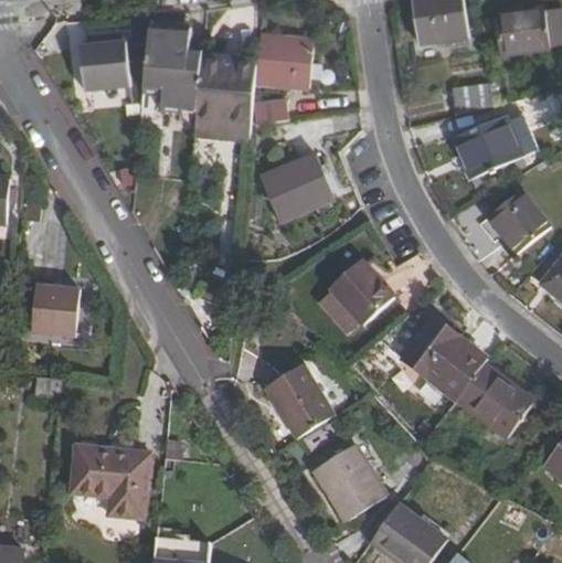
[(414,0),(422,43),(470,35),(464,0),(414,0)]
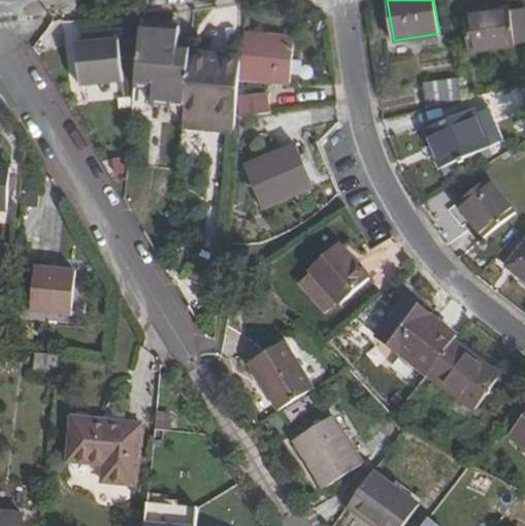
[(524,45),(524,14),(524,11),(509,13),(514,47),(524,45)]
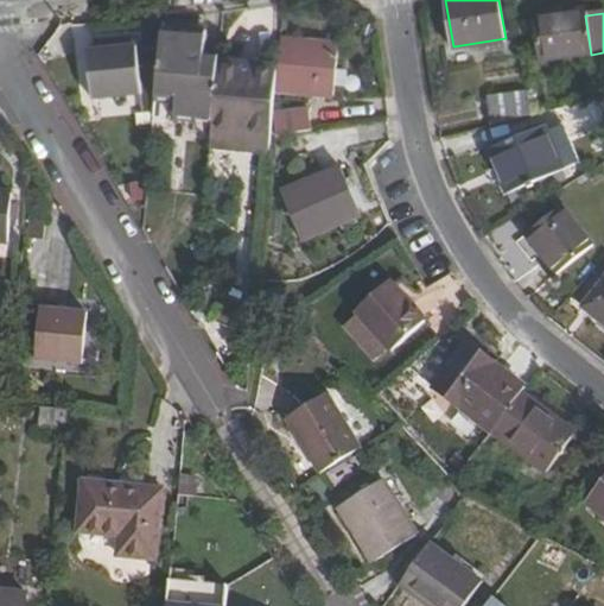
[(538,64),(591,55),(585,16),(532,23),(538,64)]
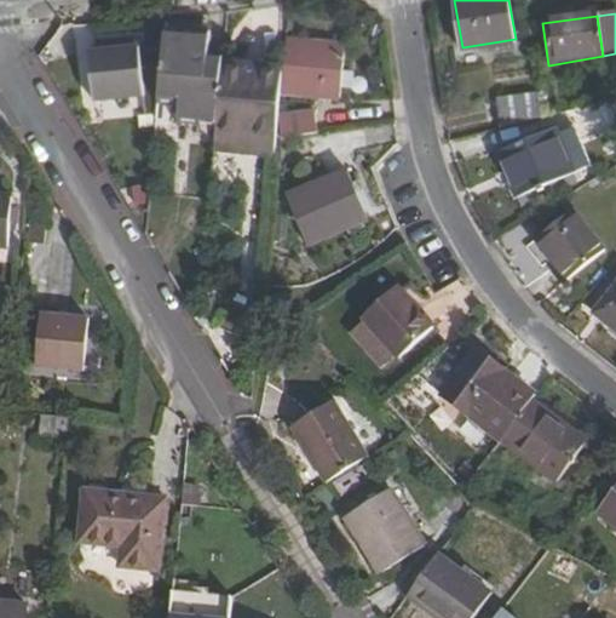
[(183,21),(182,29),(208,32),(208,23),(183,21)]
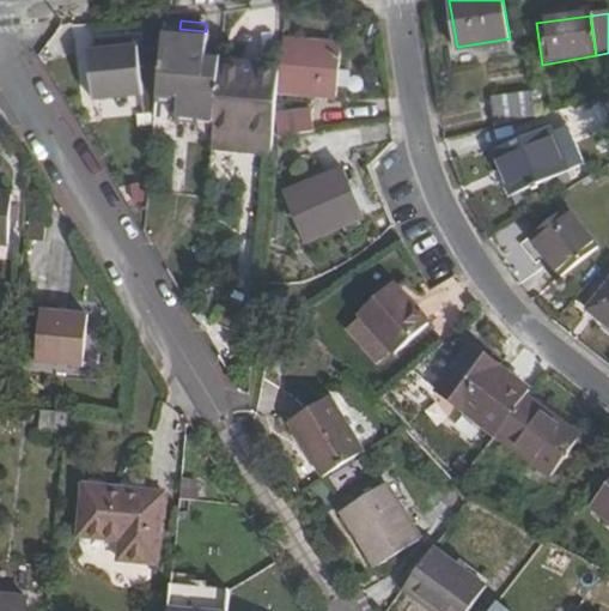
[(154,100),(154,103),(176,106),(175,126),(180,126),(180,120),(194,121),(193,128),(198,128),(199,121),(214,122),(219,70),(203,67),(205,56),(206,31),(180,29),(160,28),(159,48),(154,100)]
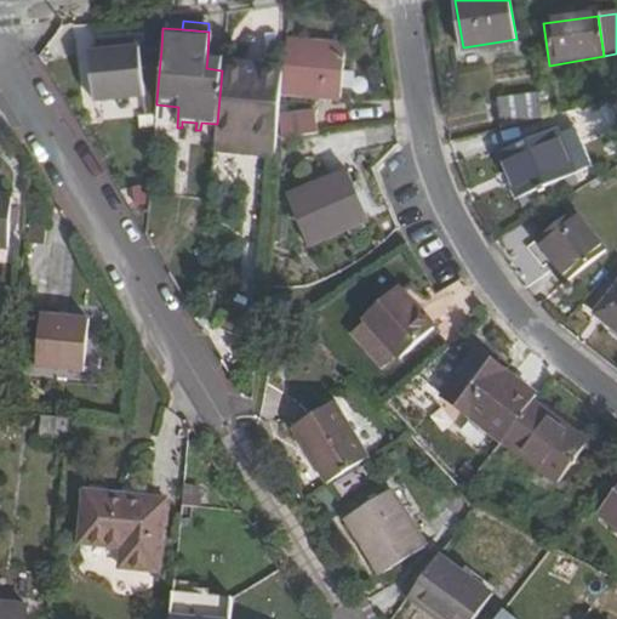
[(281,72),(280,96),(338,98),(343,47),(285,44),(281,72)]
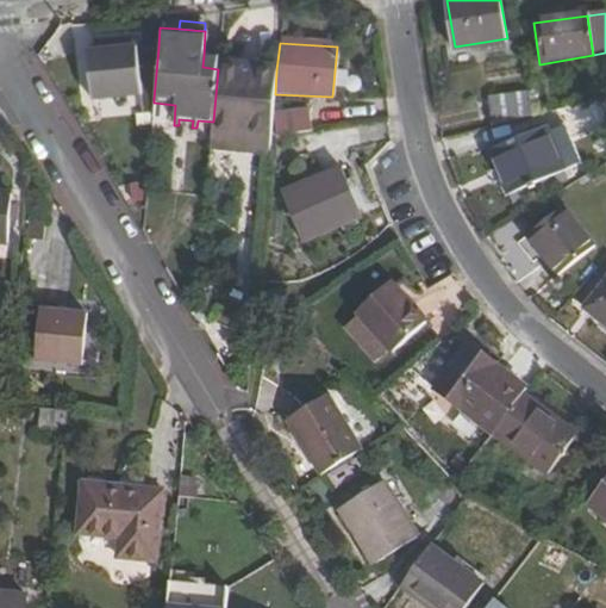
[(99,56),(95,105),(154,99),(158,48),(99,56)]
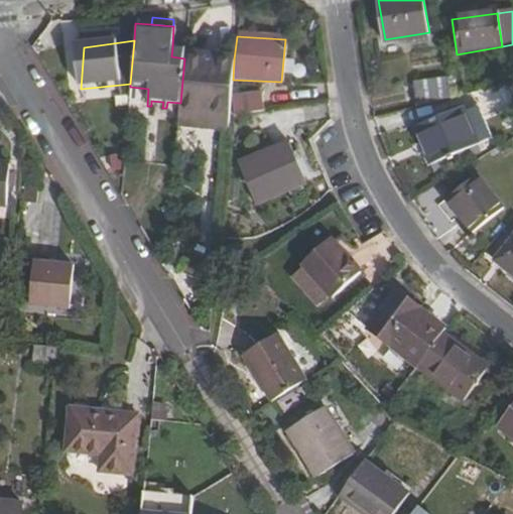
[(76,90),(81,89),(84,47),(71,49),(76,90)]
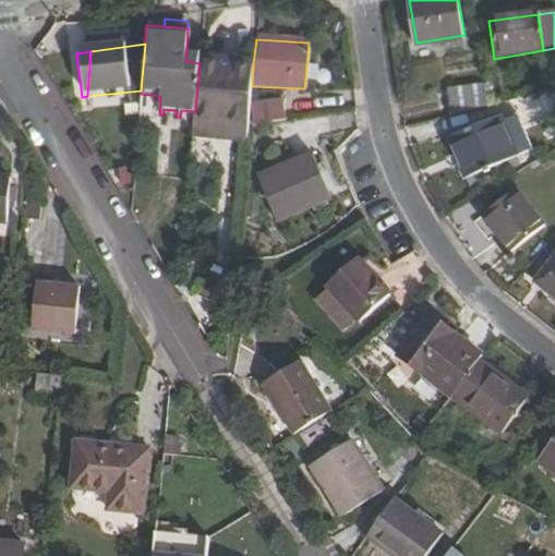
[(200,63),(200,60),(200,52),(186,51),(185,61),(200,63)]
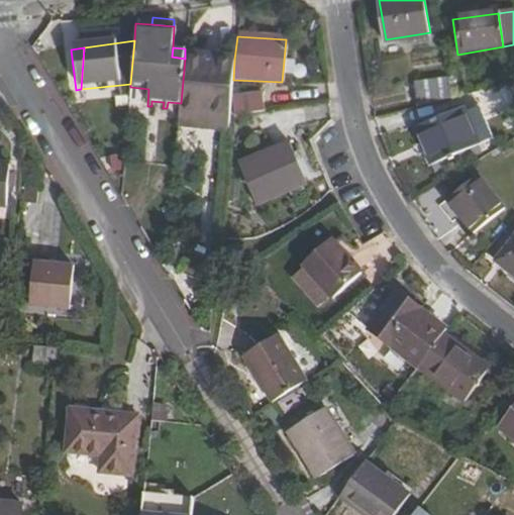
[(179,123),(228,128),(230,115),(231,101),(233,80),(234,60),(185,56),(185,59),(181,103),(179,123)]
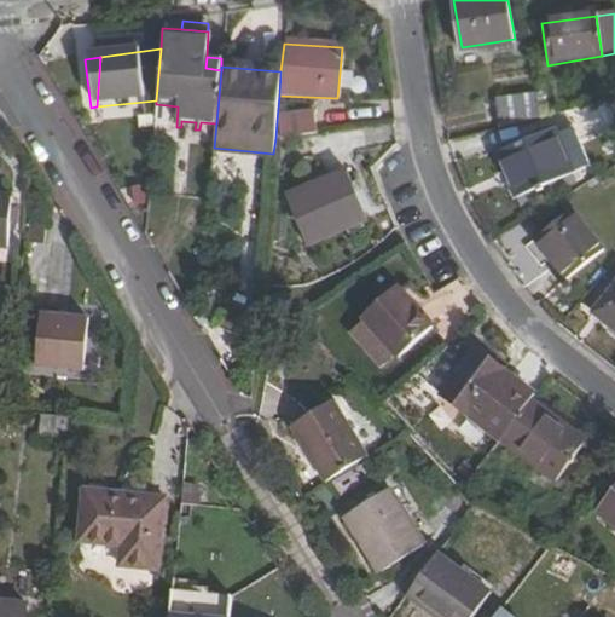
[(492,105),(498,126),(537,115),(534,94),(492,105)]
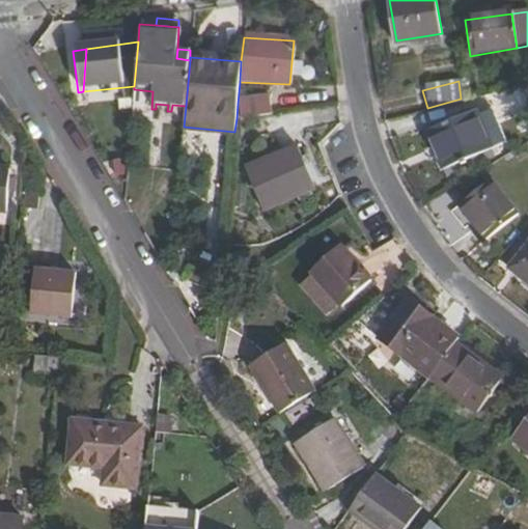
[(237,118),(262,114),(261,100),(238,104),(237,118)]
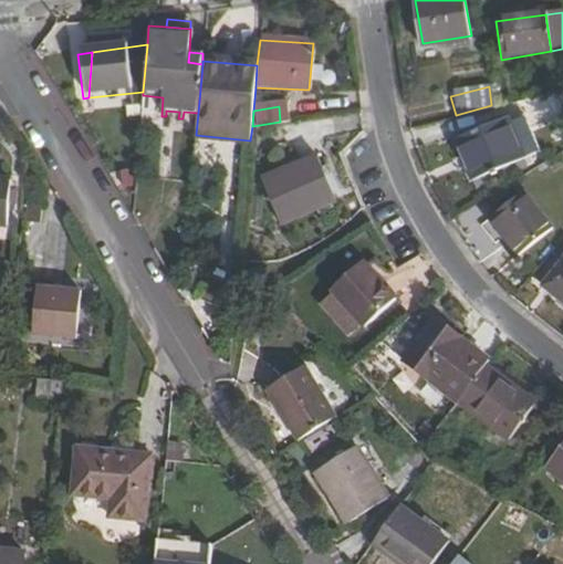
[(466,155),(476,176),(520,157),(503,119),(452,141),(460,156),(466,155)]
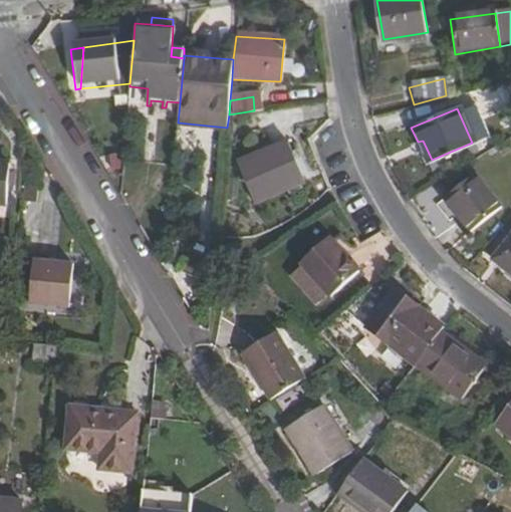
[(423,164),(432,160),(423,141),(418,142),(414,144),(423,164)]
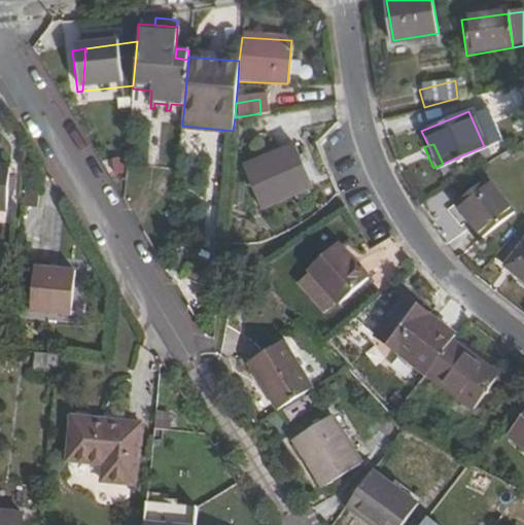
[(248,171),(266,213),(314,191),(298,150),(248,171)]
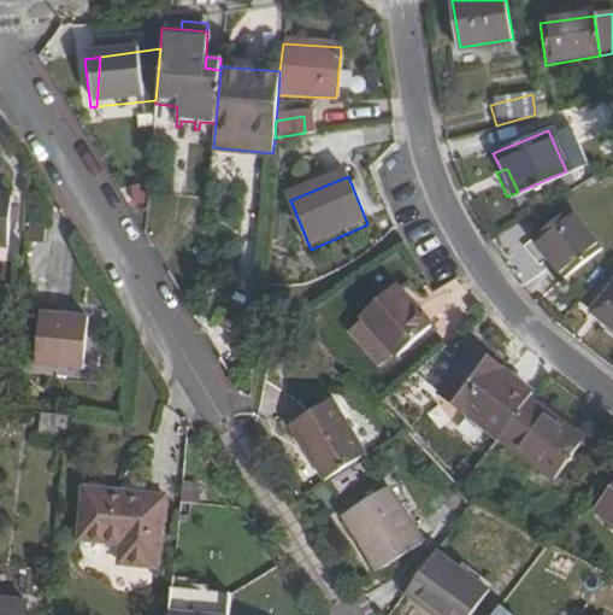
[(0,246),(7,247),(12,199),(0,197),(0,246)]
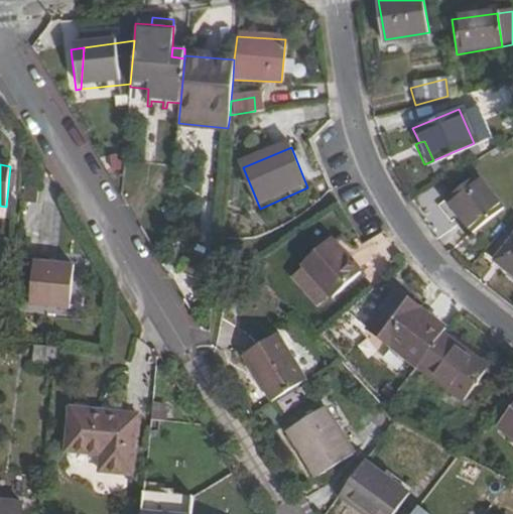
[(443,199),(471,233),(502,208),(476,173),(443,199)]
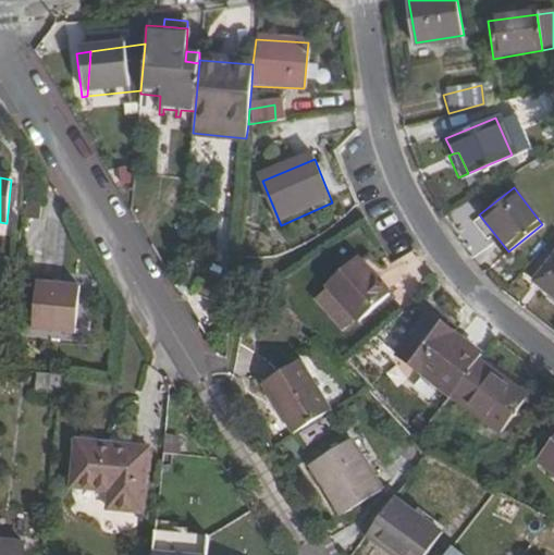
[(504,255),(508,251),(479,214),(470,222),(488,244),(493,241),(504,255)]
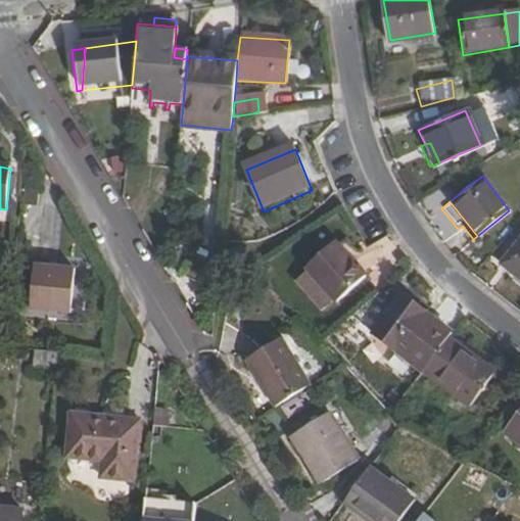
[(519,241),(503,263),(519,276),(519,241)]
